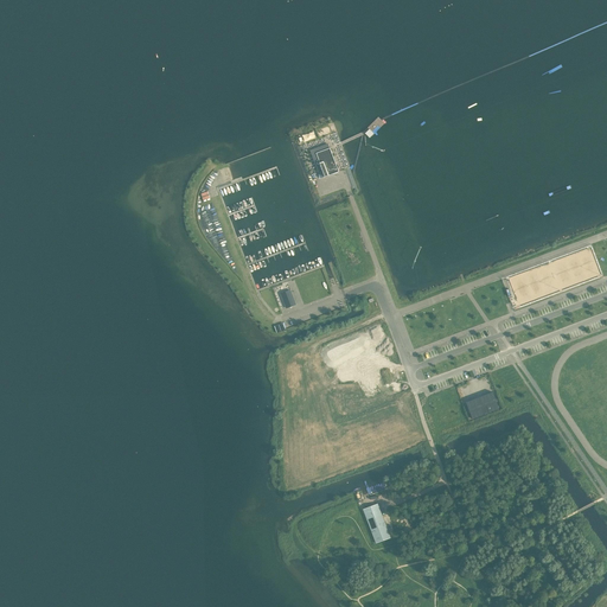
[(318,171),(323,170),(319,160),(317,153),(330,148),(328,142),(310,149),(318,171)]
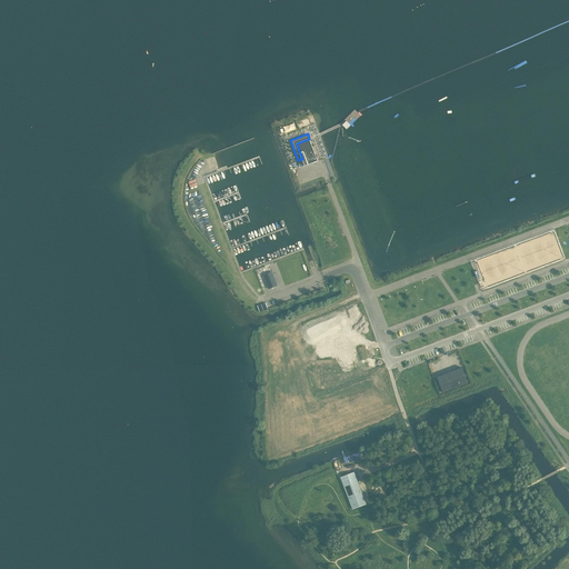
[(318,161),(309,139),(297,143),(299,150),(302,159),(305,167),(318,161)]
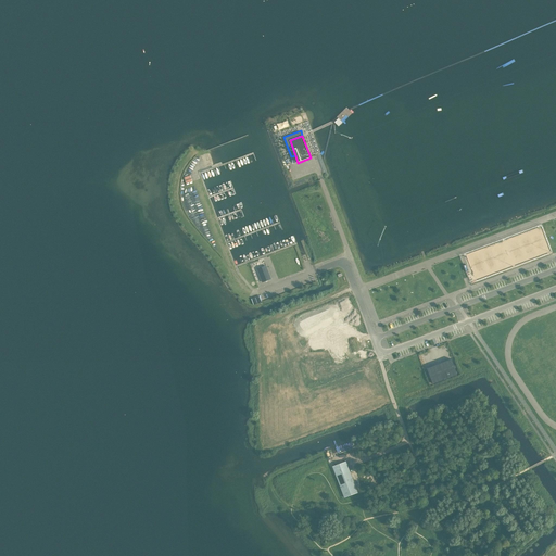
[(266,266),(258,269),(263,281),(270,278),(266,266)]
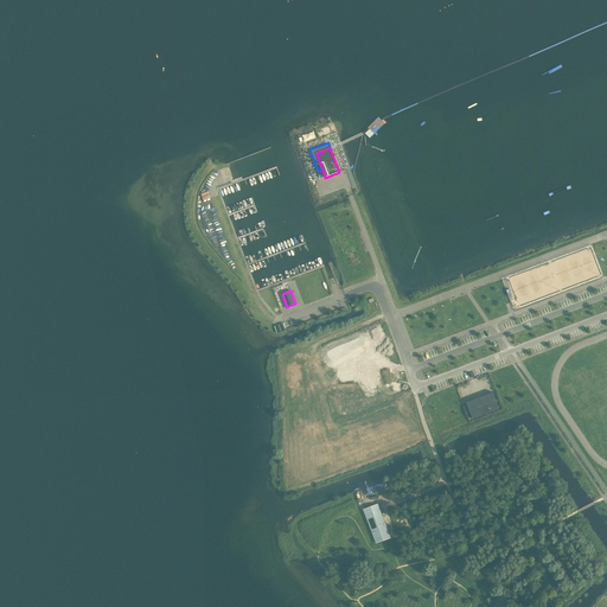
[(493,393),(466,402),(472,419),(499,409),(493,393)]
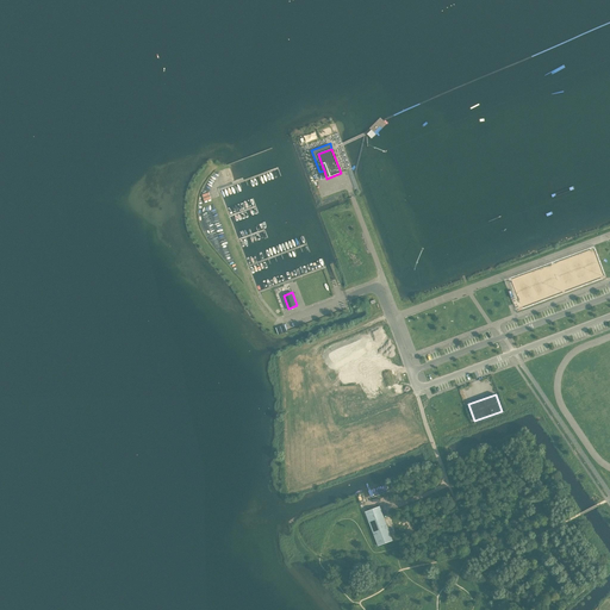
[(392,541),(380,506),(365,512),(378,546),(392,541)]
